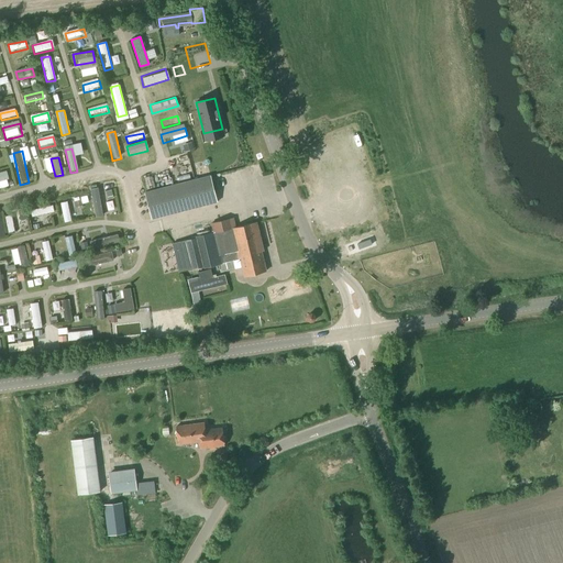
[(8,174),(0,175),(0,185),(10,183),(8,174)]
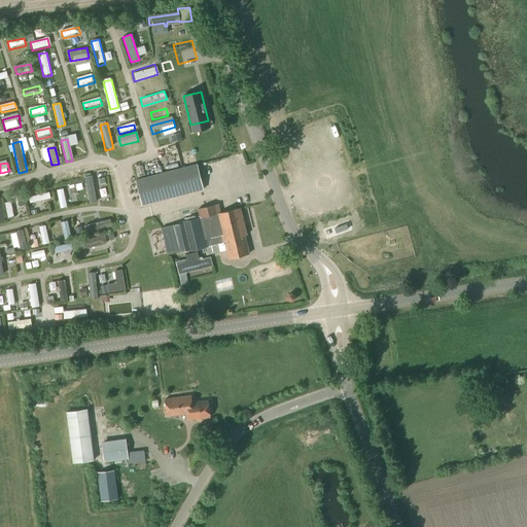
[(141,206),(204,189),(198,164),(135,180),(141,206)]
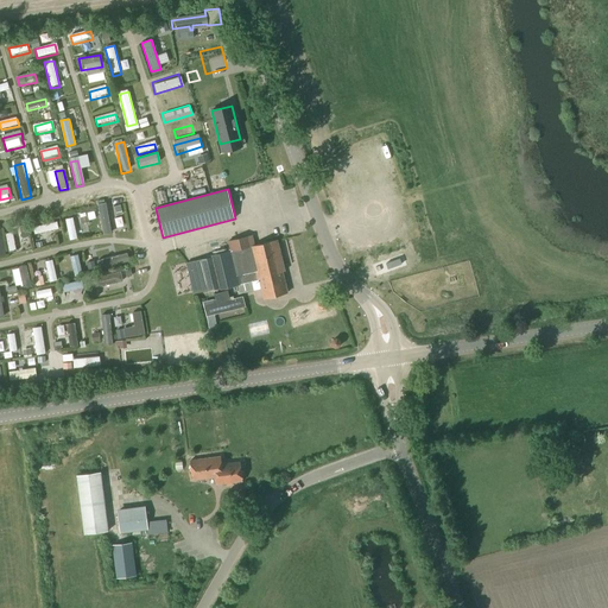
[(97,206),(103,234),(112,232),(106,204),(97,206)]
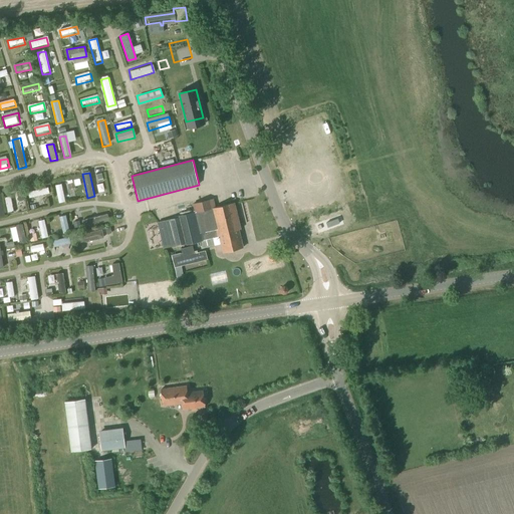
[(70,182),(72,191),(78,190),(76,180),(70,182)]
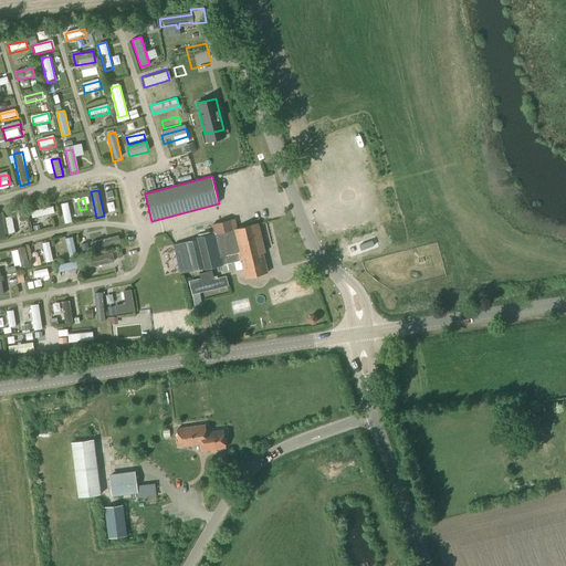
[(62,205),(65,224),(72,223),(67,203),(62,205)]
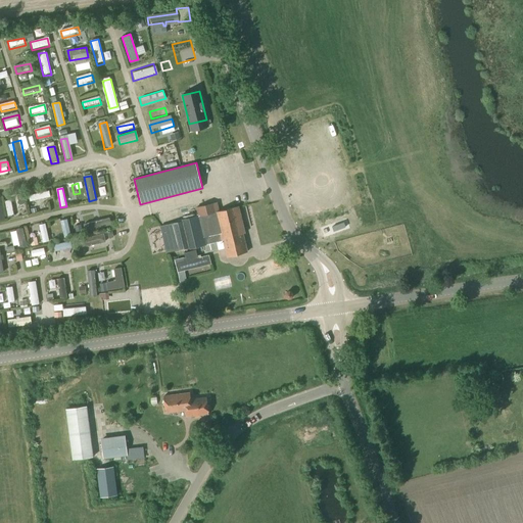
[(49,191),(30,195),(31,203),(51,199),(49,191)]
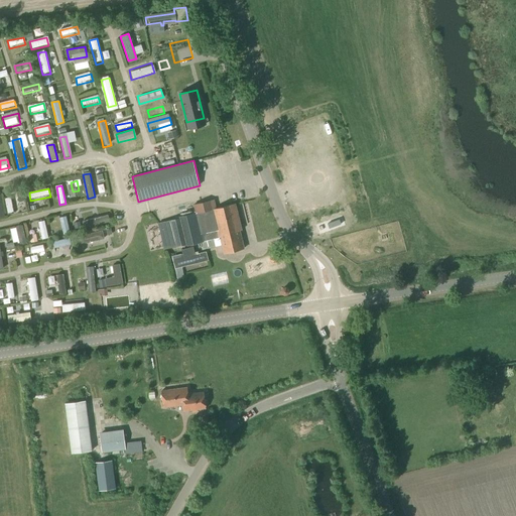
[(4,201),(8,216),(13,215),(10,199),(4,201)]
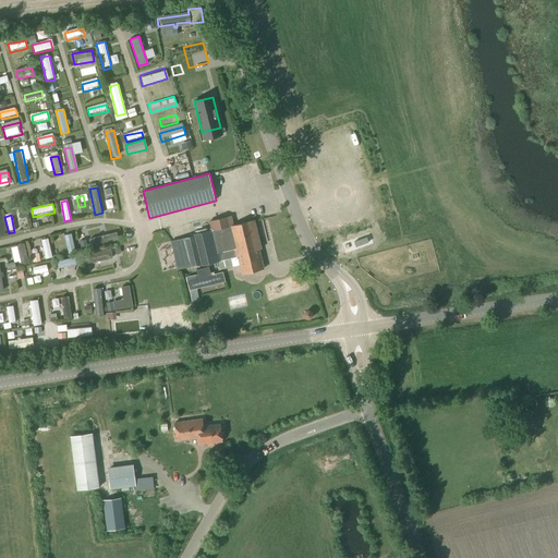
[(234,226),(232,216),(208,221),(210,231),(190,235),(190,237),(181,239),(170,241),(177,270),(187,267),(197,265),(197,266),(218,262),(220,269),(233,267),(240,265),(242,275),(264,269),(259,250),(262,250),(254,220),(234,226)]
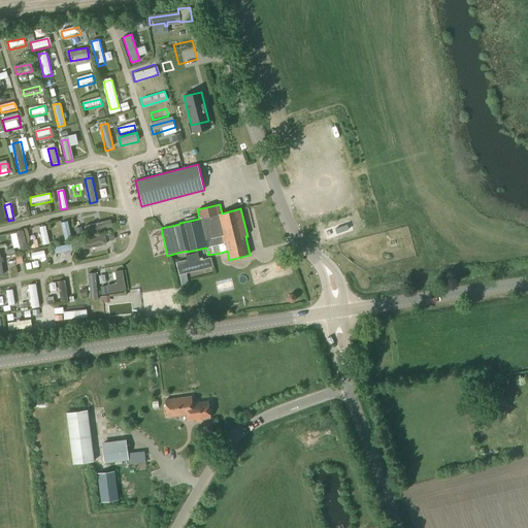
[(62,223),(65,241),(72,240),(68,222),(62,223)]
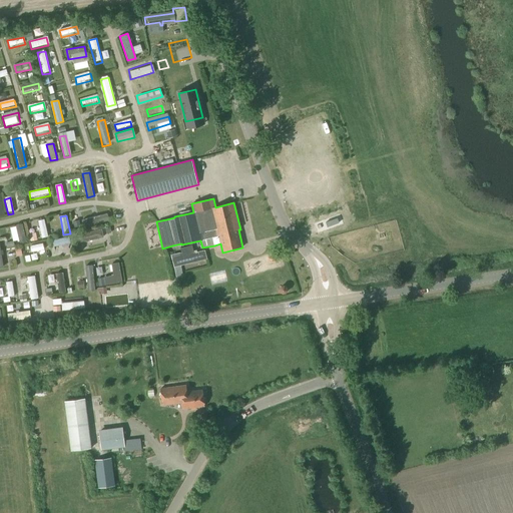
[(107,215),(83,220),(84,227),(109,222),(107,215)]
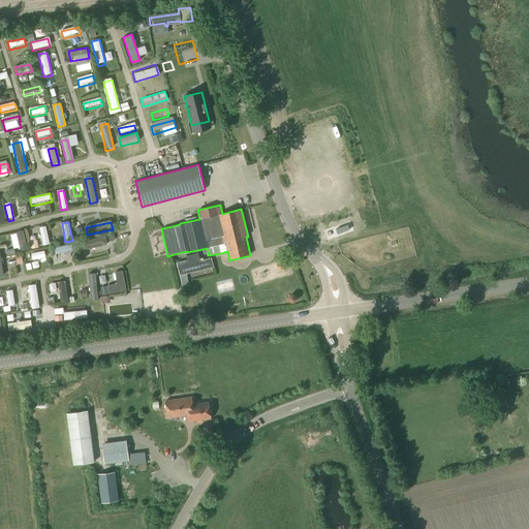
[(40,228),(43,248),(49,247),(45,227),(40,228)]
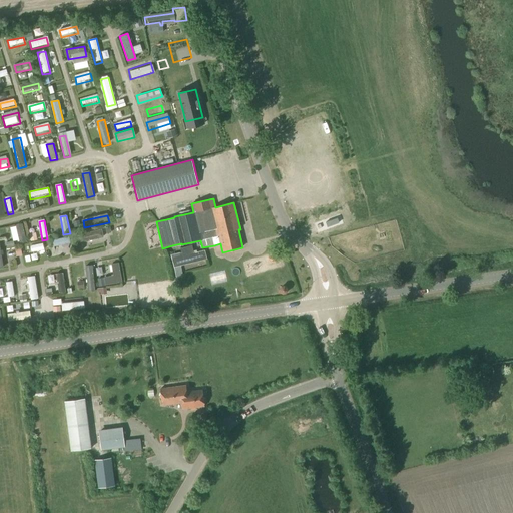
[(15,225),(19,245),(26,243),(22,224),(15,225)]
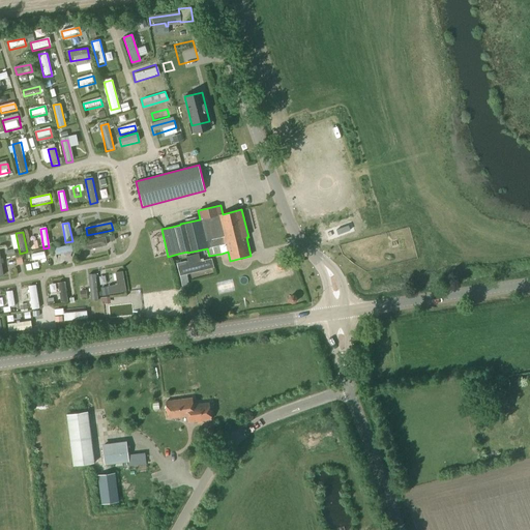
[(106,240),(83,245),(84,253),(108,247),(106,240)]
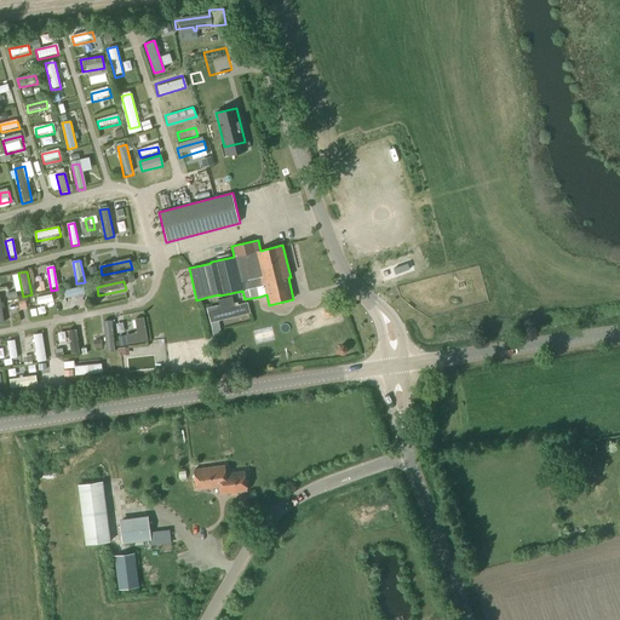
[(39,282),(39,293),(49,293),(49,282),(39,282)]
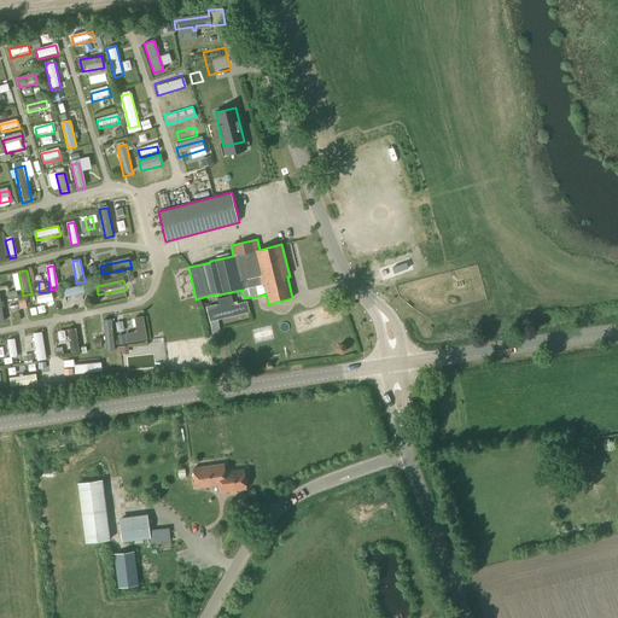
[(83,289),(64,292),(65,299),(85,295),(83,289)]
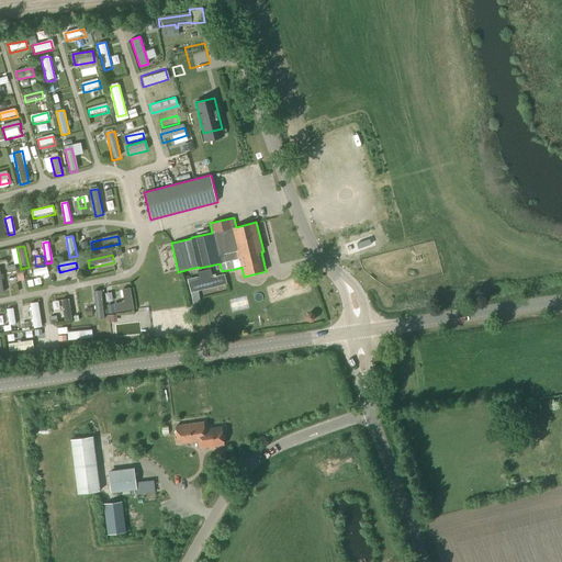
[(46,268),(34,270),(35,279),(48,276),(46,268)]
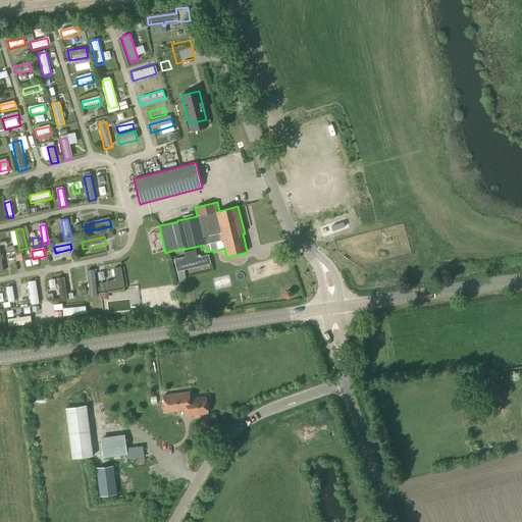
[(197,255),(195,250),(188,252),(184,253),(185,257),(183,258),(183,257),(173,259),(177,272),(179,282),(187,280),(184,270),(209,264),(207,255),(200,257),(200,255),(197,255)]
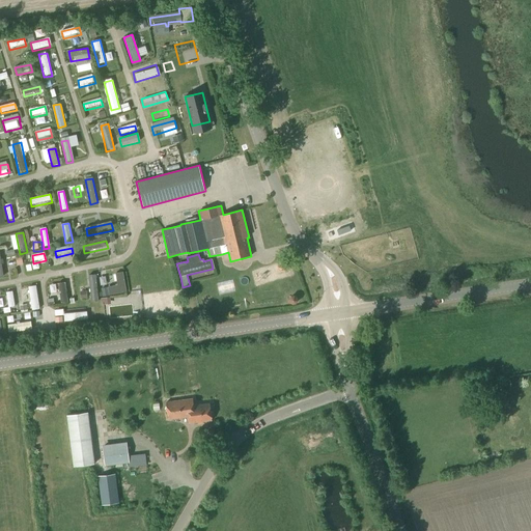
[(54,259),(46,260),(47,269),(54,269),(54,259)]
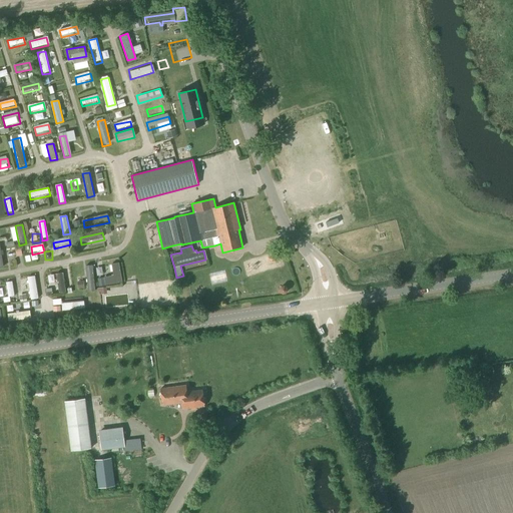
[(113,277),(104,278),(105,286),(121,283),(118,264),(111,265),(113,277)]
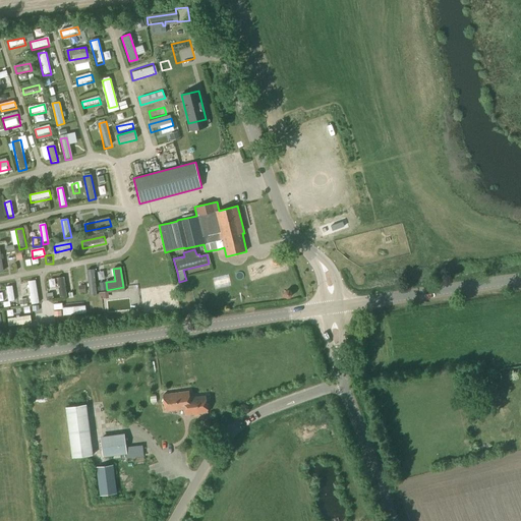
[(87,272),(90,297),(97,297),(94,271),(87,272)]
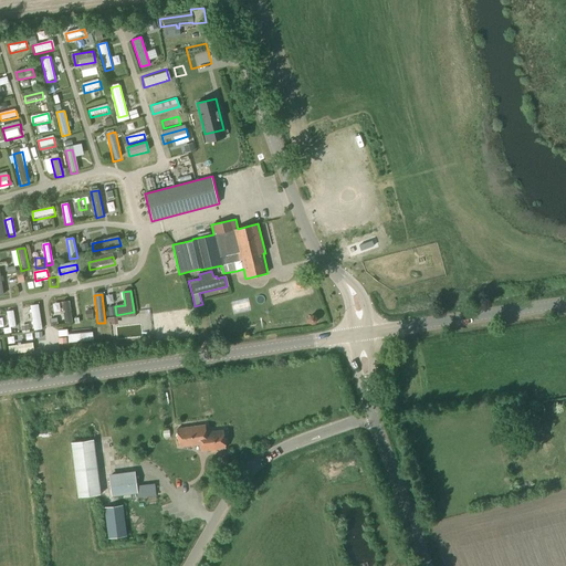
[(71,302),(62,303),(65,326),(74,325),(71,302)]
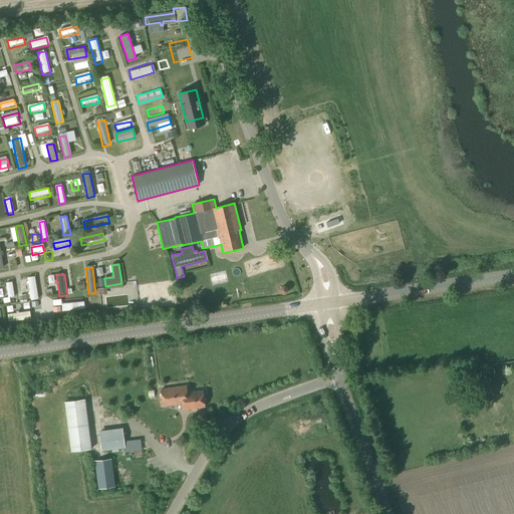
[(34,277),(28,278),(32,301),(38,300),(34,277)]
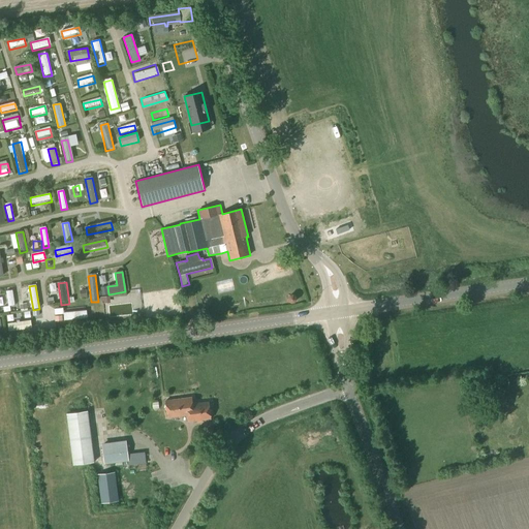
[(12,290),(6,291),(9,310),(16,308),(12,290)]
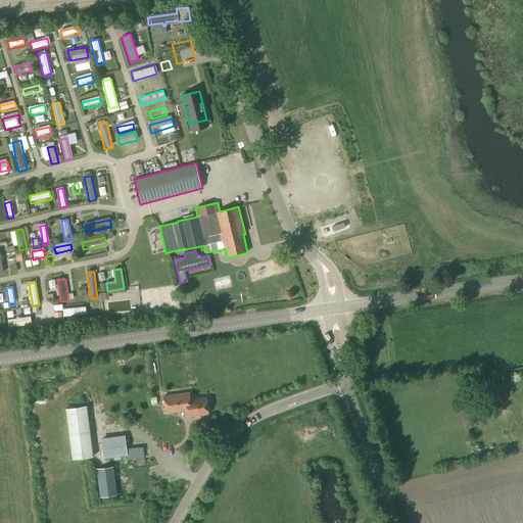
[(288,300),(291,299),(293,296),(293,293),(290,291),(286,291),(284,294),(285,298),(288,300)]
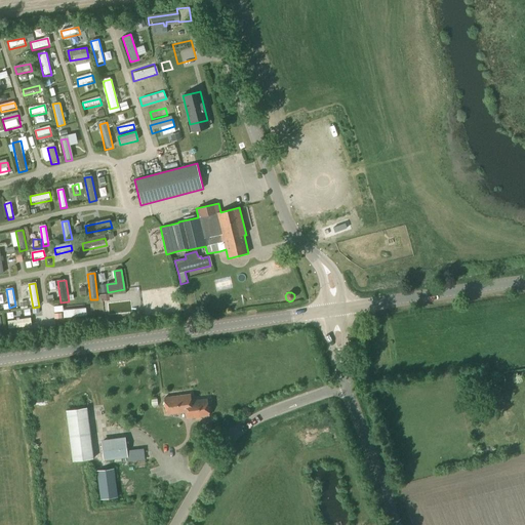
[(84,309),(64,311),(65,321),(85,319),(84,309)]
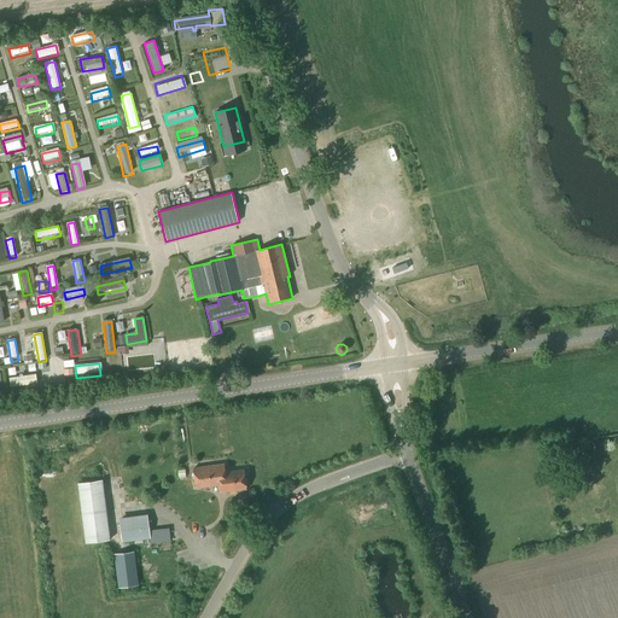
[(34,373),(10,378),(12,390),(36,384),(34,373)]
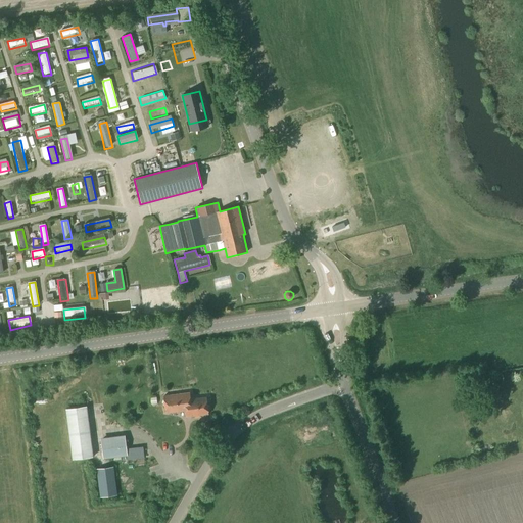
[(191,399),(190,392),(163,396),(165,414),(185,411),(185,417),(208,414),(206,397),(191,399)]
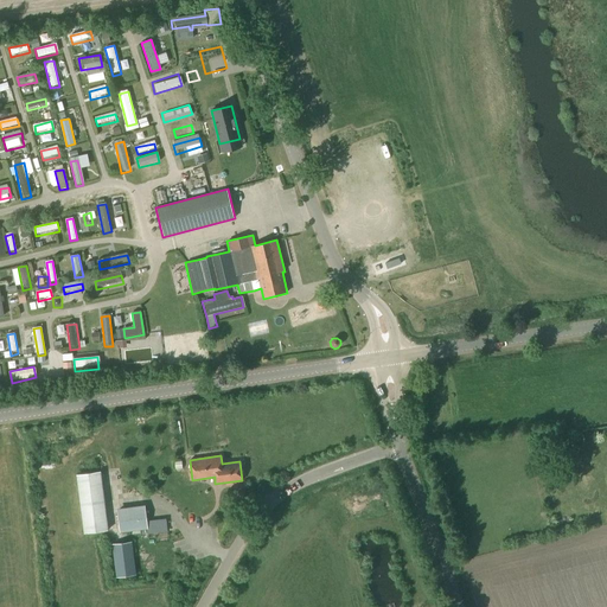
[(83,534),(108,530),(101,471),(76,474),(83,534)]
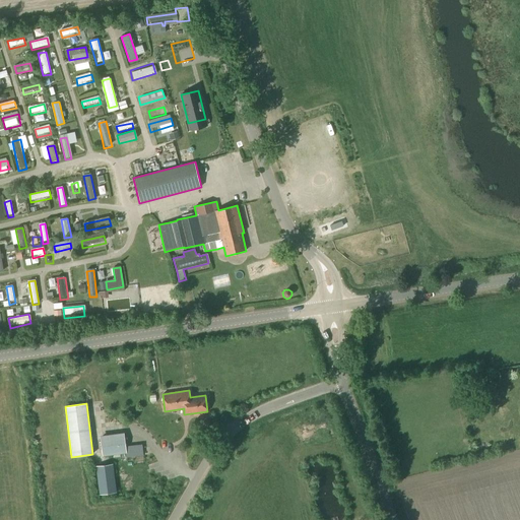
[(126,446),(124,434),(117,434),(117,436),(106,437),(106,436),(100,437),(102,456),(126,453),(126,458),(144,456),(142,444),(126,446)]
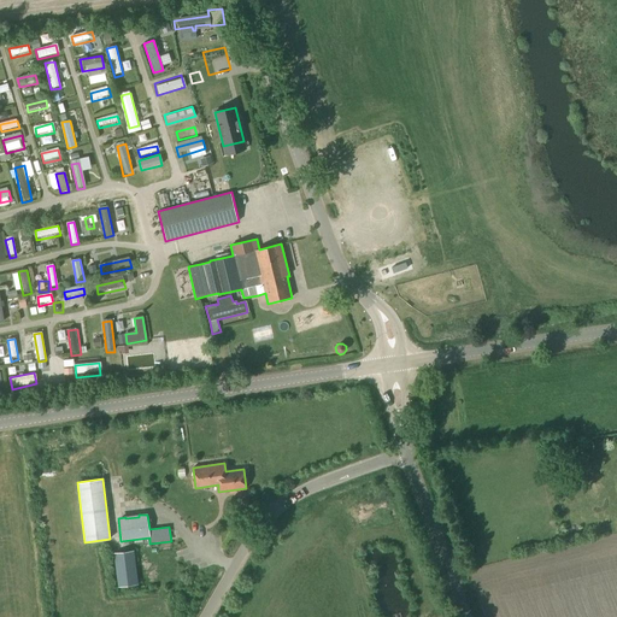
[(113,552),(117,587),(139,585),(134,550),(113,552)]
